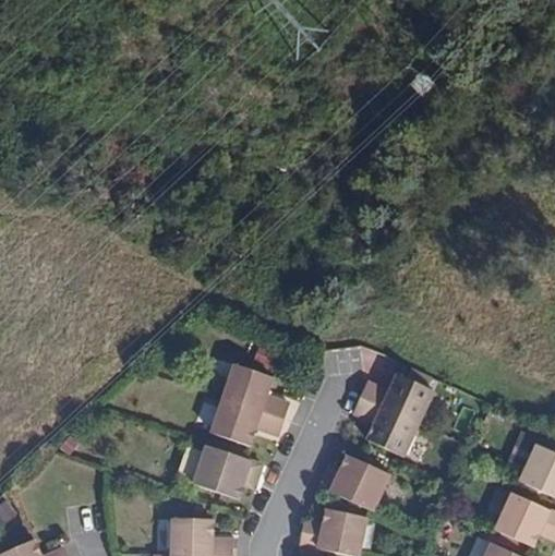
[(269,376),(232,363),(220,398),(280,418),(284,409),(286,401),(264,395),(269,376)]
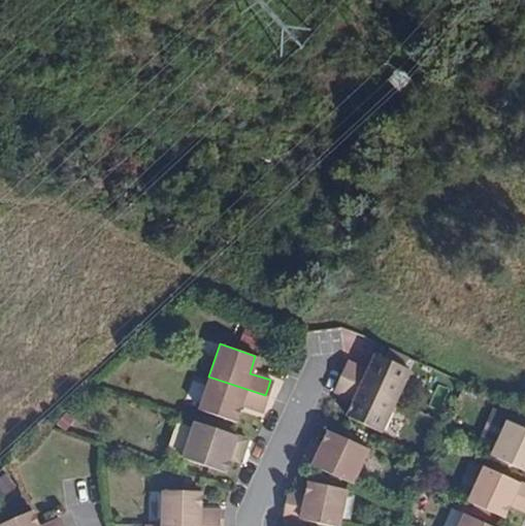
[(343,366),(339,375),(394,400),(406,371),(372,356),(366,369),(346,361),(343,366)]
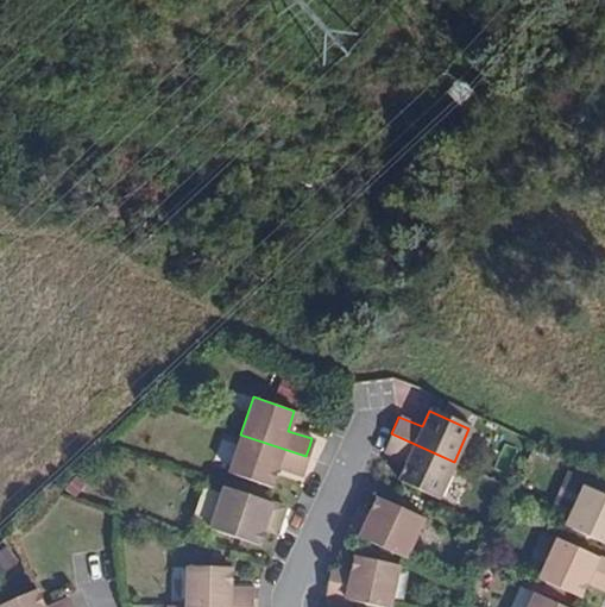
[(454,462),(391,433),(386,442),(383,450),(407,461),(398,476),(439,495),(454,462)]
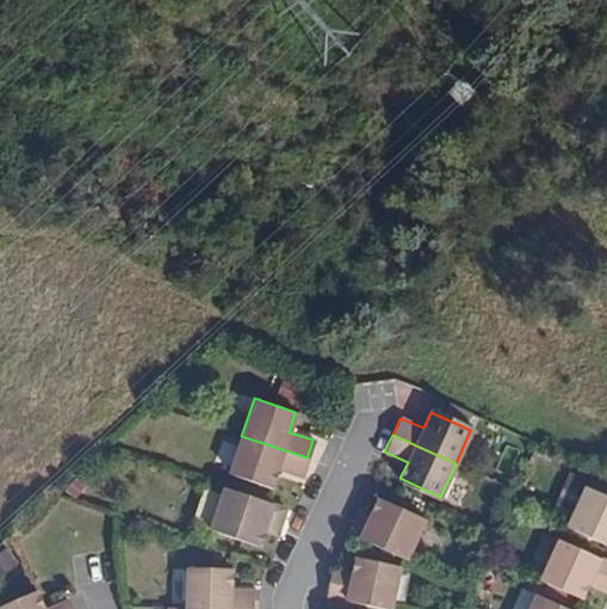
[(307,457),(241,436),(229,473),(270,487),(277,467),(301,475),(304,467),(307,457)]
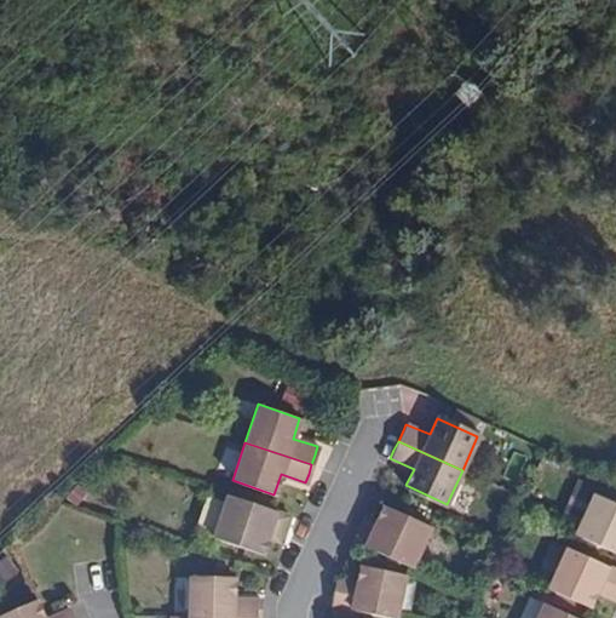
[(575,534),(615,553),(615,503),(593,493),(575,534)]
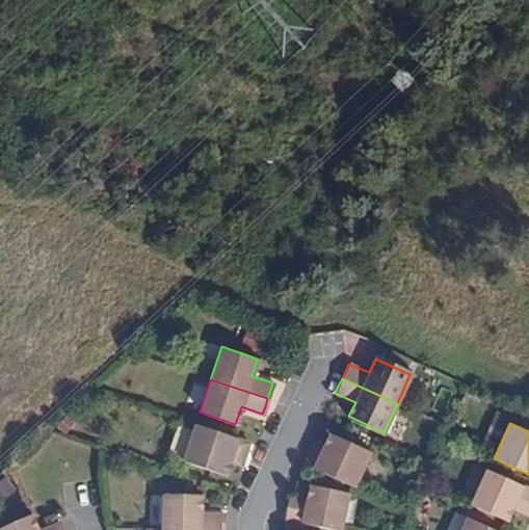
[(246,447),(247,442),(194,424),(183,460),(225,475),(230,459),(233,452),(243,456),(246,447)]
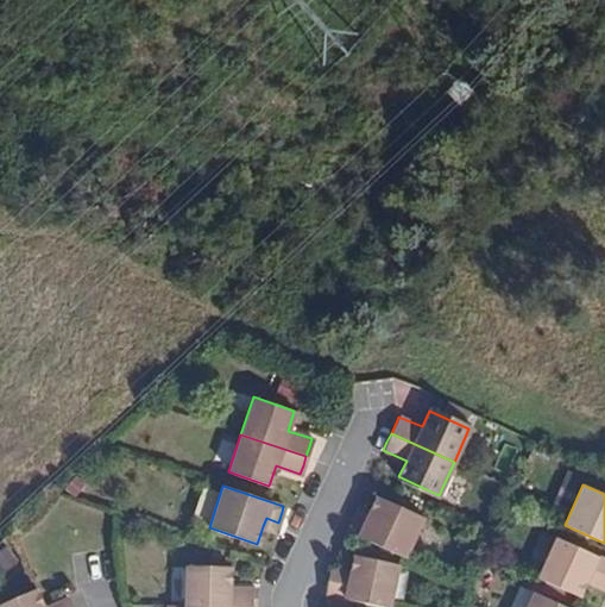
[(366,519),(354,513),(351,521),(346,531),(404,557),(422,518),(376,496),(370,512),(366,519)]
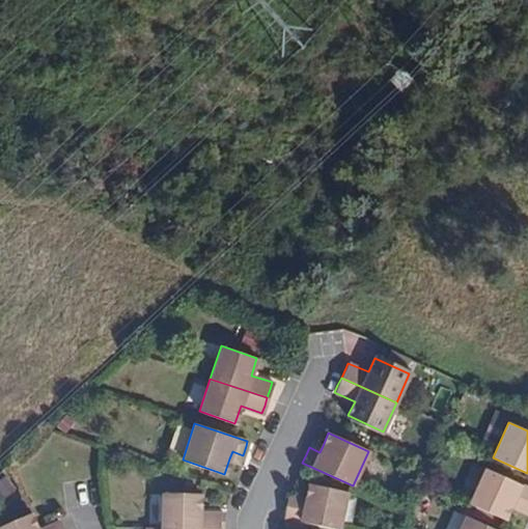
[(323,446),(312,441),(309,447),(320,452),(323,446)]
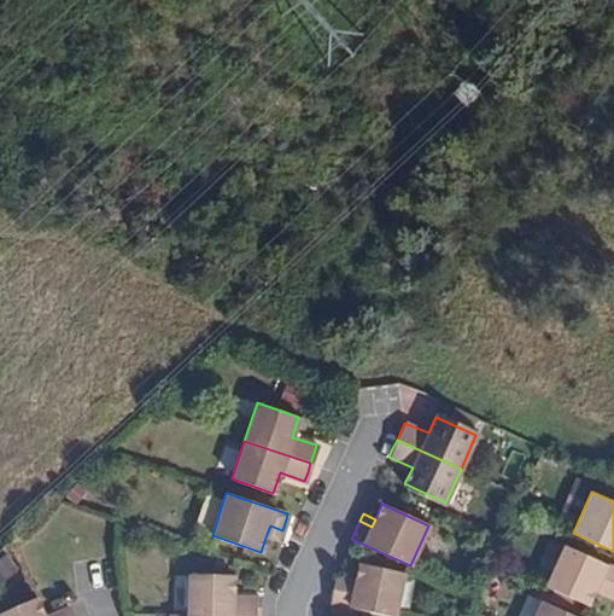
[(282,530),(270,526),(267,534),(279,538),(282,530)]
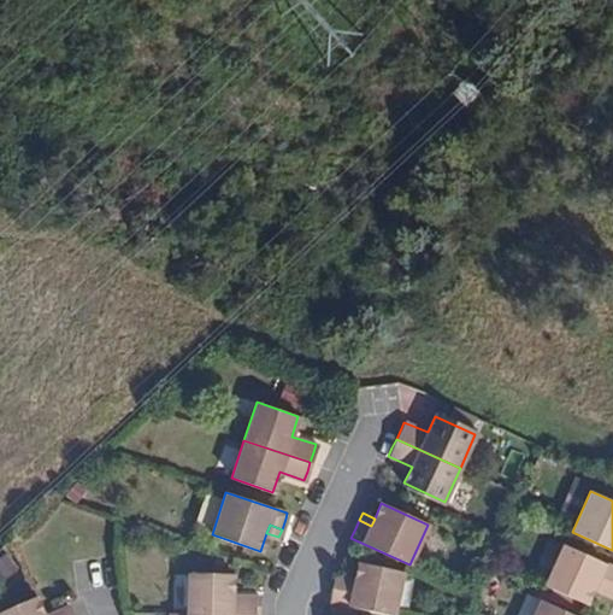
[(612,567),(564,545),(544,585),(587,604),(594,589),(596,581),(612,589),(612,567)]
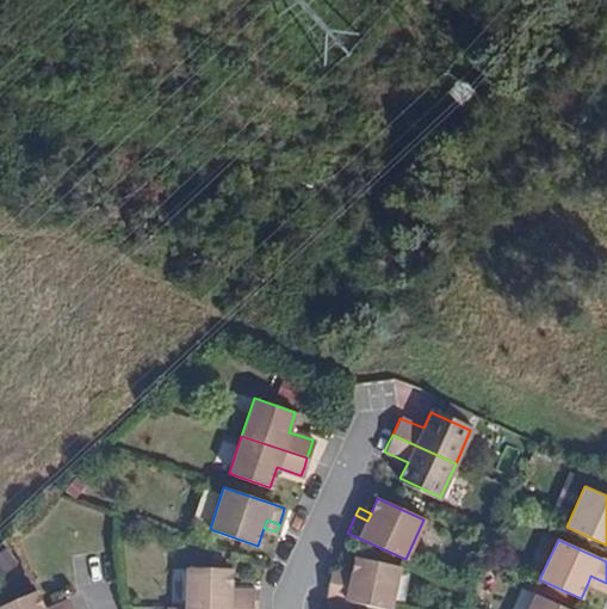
[(327,586),(324,596),(386,608),(389,608),(400,566),(355,557),(352,573),(350,582),(329,577),(327,586)]
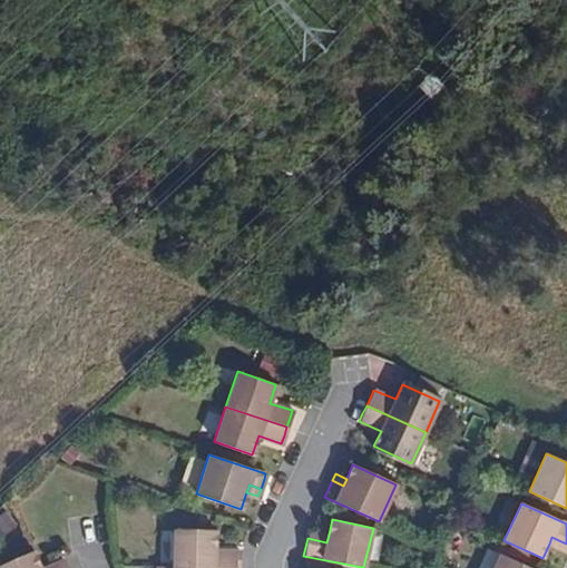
[(234,567),(237,567),(238,555),(238,550),(215,549),(216,529),(175,528),(174,566),(234,567)]
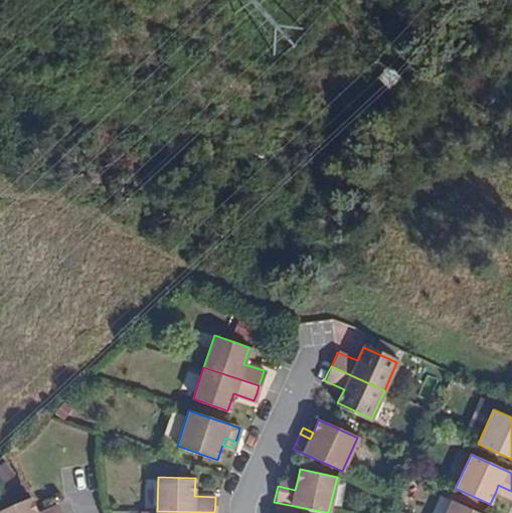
[(297,483),(279,479),(278,486),(295,490),(297,483)]
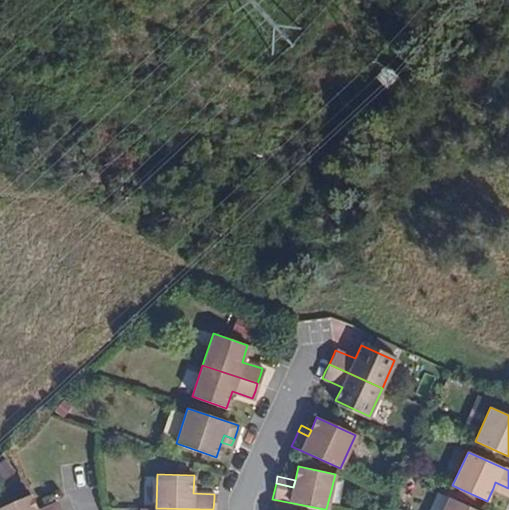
[(508,494),(508,488),(495,482),(493,488),(508,496),(508,494)]
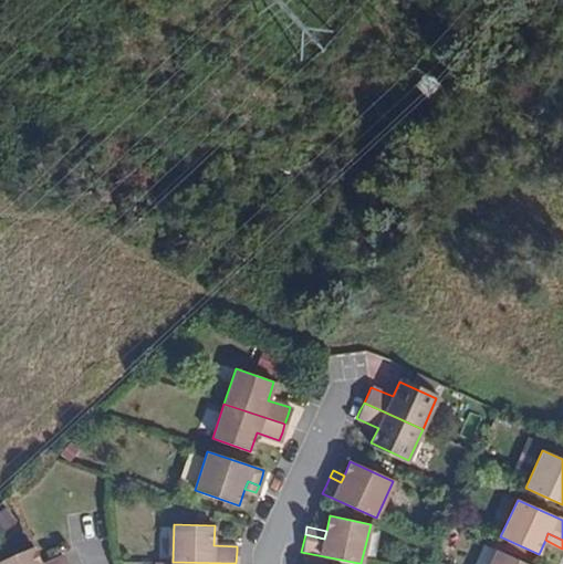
[(0,563),(65,563),(62,555),(41,563),(39,563),(32,546),(0,561),(0,563)]
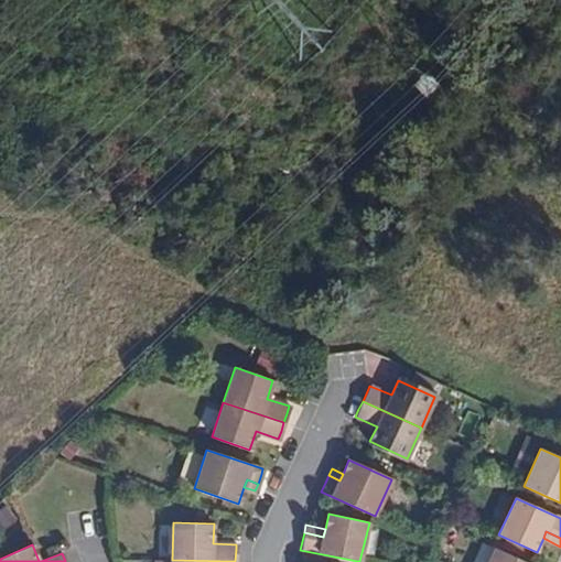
[(487,561),(525,561),(495,549),(487,561)]
